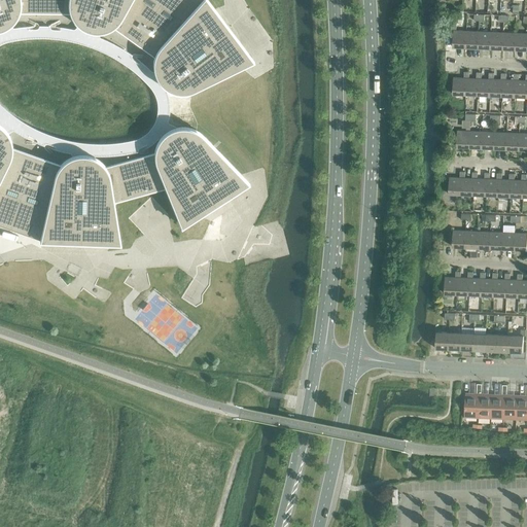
[(0,0),(0,29),(2,29),(4,28),(6,27),(8,25),(10,24),(12,23),(14,20),(15,18),(16,15),(19,12),(70,12),(71,15),(72,16),(74,20),(76,23),(78,25),(80,26),(82,27),(84,29),(86,30),(89,30),(92,31),(94,31),(97,31),(99,31),(102,31),(104,30),(106,30),(108,29),(110,28),(112,27),(153,56),(154,57),(153,59),(153,62),(153,65),(153,68),(154,70),(155,73),(156,76),(157,78),(159,80),(161,82),(163,84),(164,85),(166,88),(167,88),(170,90),(172,91),(174,91),(177,92),(180,92),(184,92),(186,92),(188,91),(190,91),(194,90),(197,88),(206,83),(215,78),(239,67),(252,61),(242,45),(214,9),(207,0),(0,0)]
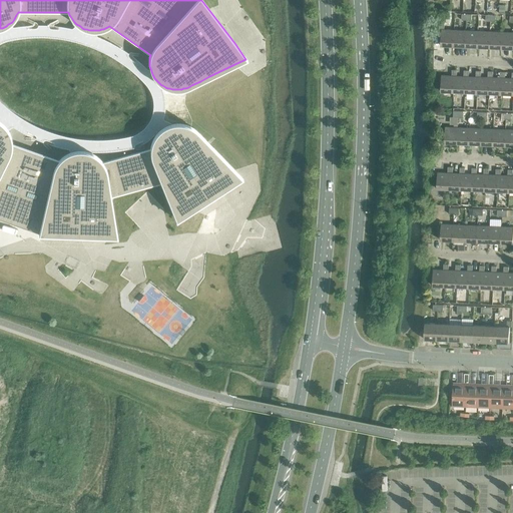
[(440,46),(453,46),(454,30),(444,30),(444,24),(439,23),(439,30),(441,30),(440,46)]
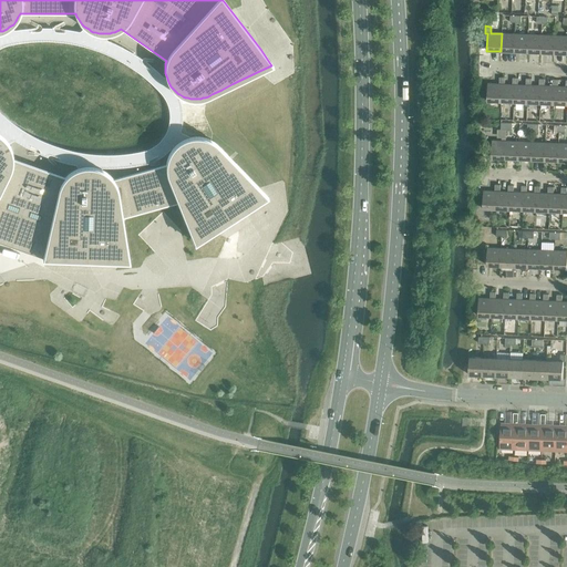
[(501,51),(514,52),(515,34),(502,33),(501,51)]
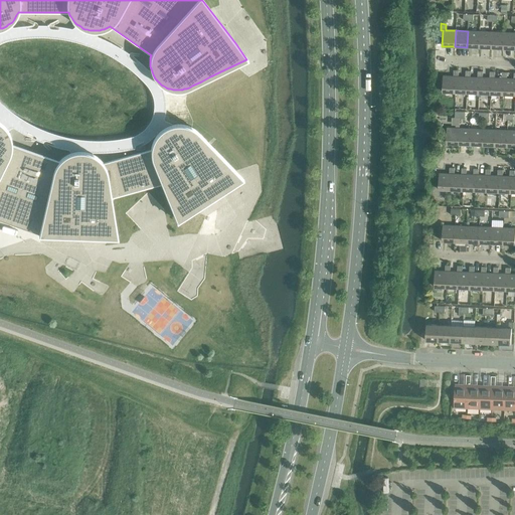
[(467,47),(479,47),(480,31),(468,31),(467,47)]
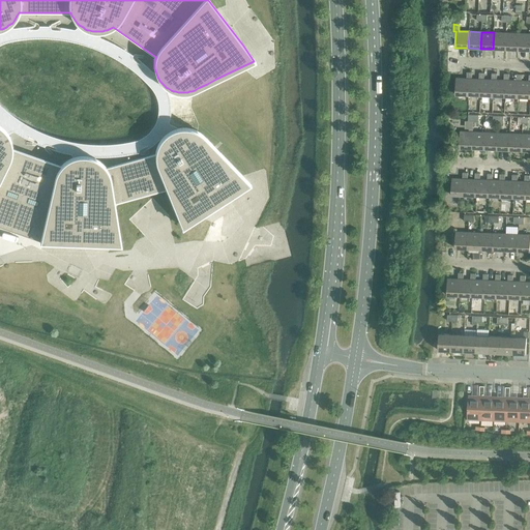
[(493,49),(505,50),(506,33),(494,32),(493,49)]
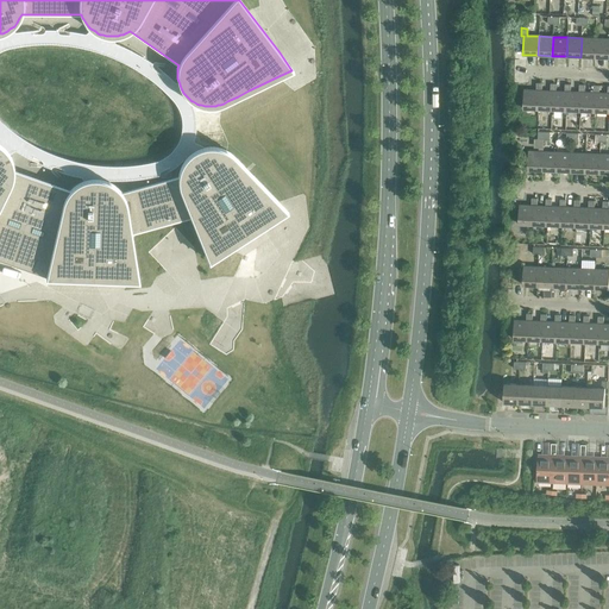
[(581,57),(595,57),(596,38),(582,38),(581,57)]
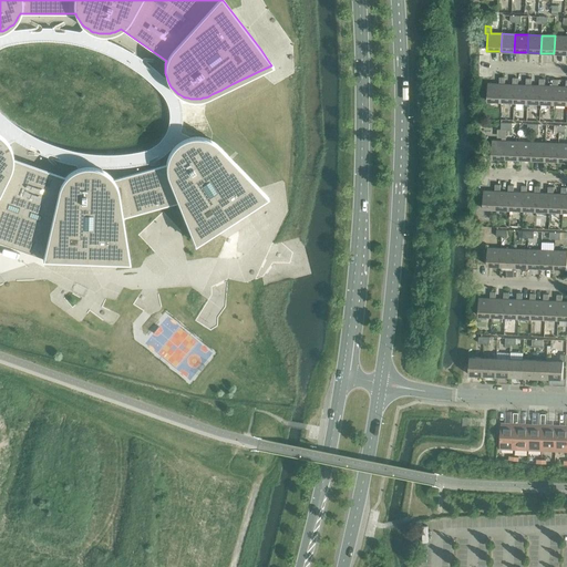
[(554,53),(566,54),(566,52),(566,35),(555,35),(554,53)]
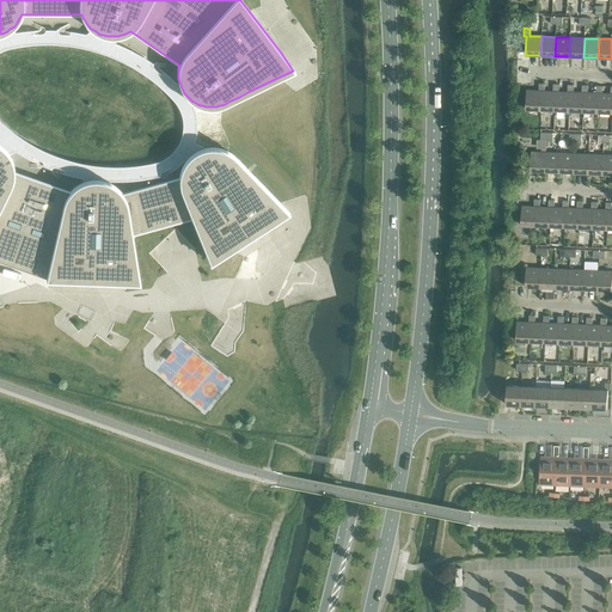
[(526,109),(540,110),(542,91),(544,91),(545,84),(539,84),(538,91),(526,90),(526,109)]
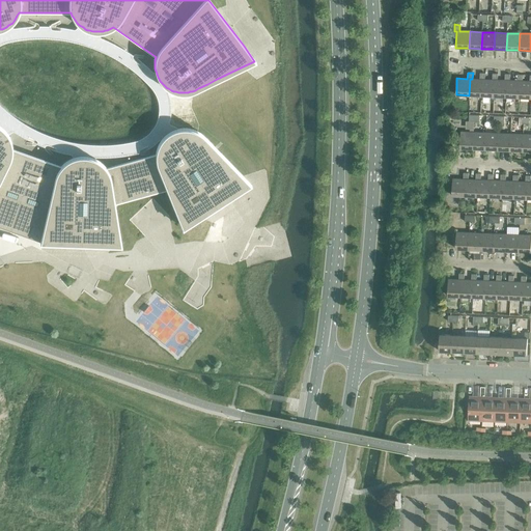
[(469,95),(481,95),(482,79),(484,79),(485,73),(480,73),(479,79),(472,79),(470,79),(469,95)]
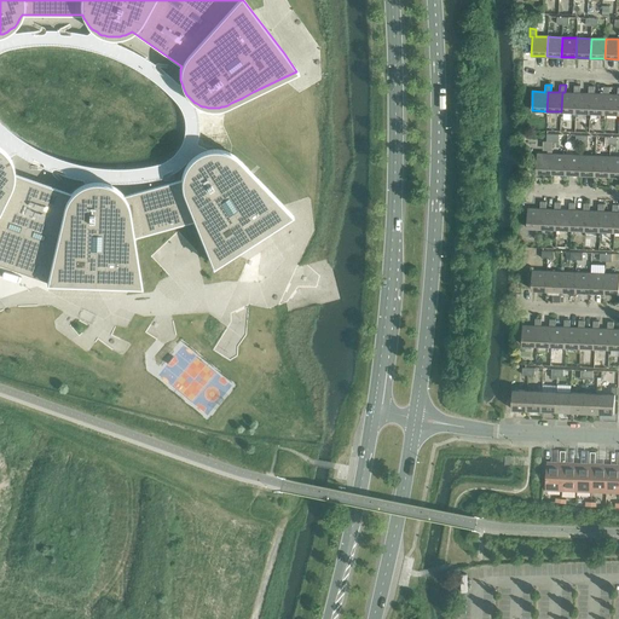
[(561,111),(576,113),(577,93),(579,93),(580,86),(574,86),(573,93),(565,92),(562,92),(561,111)]
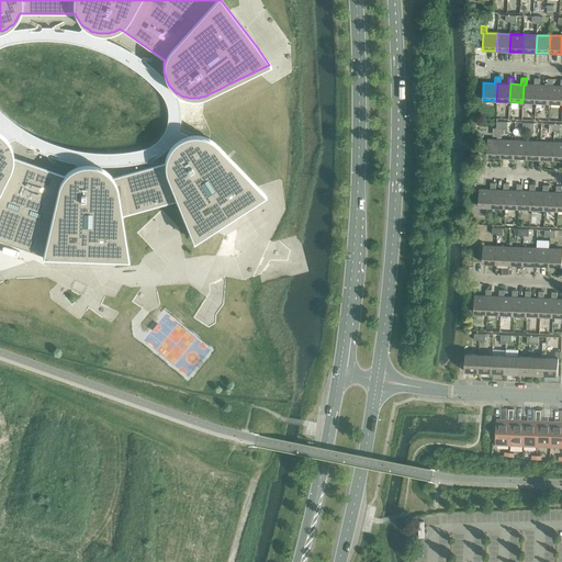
[(523,102),(536,102),(537,85),(539,85),(540,78),(535,78),(534,85),(526,85),(524,85),(523,102)]
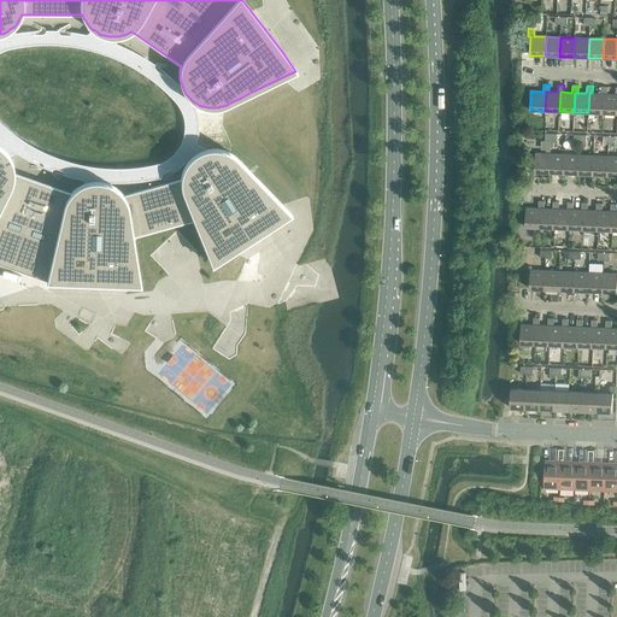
[(588,112),(603,113),(604,94),(606,94),(607,87),(601,87),(600,94),(592,93),(589,93),(588,112)]
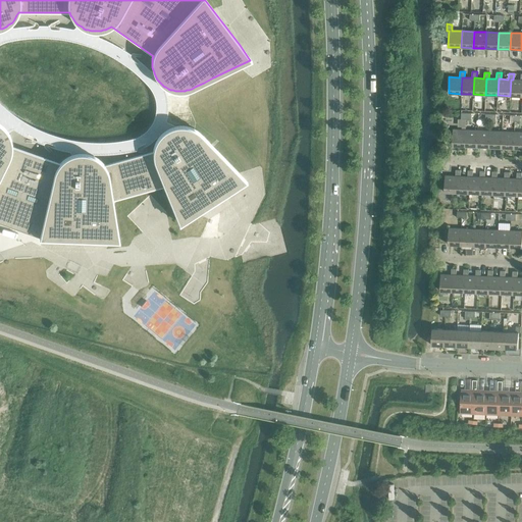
[(510,96),(521,96),(521,73),(520,80),(513,80),(511,80),(510,96)]
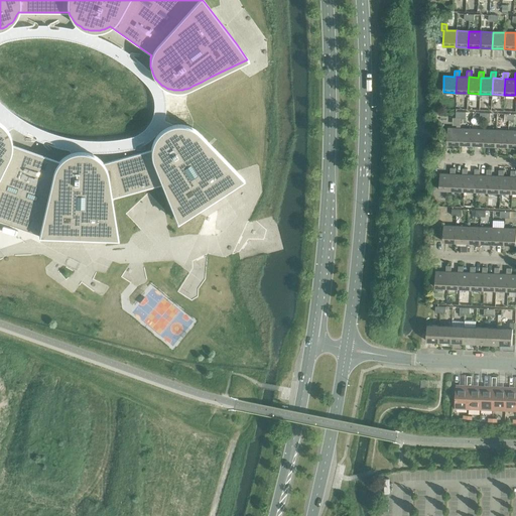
[(243,178),(199,132),(197,131),(196,130),(194,129),(192,127),(190,127),(188,126),(186,125),(184,125),(182,124),(180,124),(178,124),(176,124),(174,124),(173,125),(171,125),(169,126),(167,126),(166,127),(164,128),(162,129),(161,130),(159,132),(158,133),(157,135),(155,136),(154,138),(153,140),(153,141),(152,143),(152,145),(151,147),(151,149),(124,156),(103,162),(101,160),(99,158),(96,156),(95,155),(94,155),(91,153),(88,152),(85,151),(83,151),(81,151),(80,151),(78,151),(75,152),(73,152),(72,152),(69,154),(66,155),(63,157),(60,159),(59,161),(11,144),(11,142),(11,140),(10,138),(10,137),(9,135),(9,133),(8,131),(7,129),(5,128),(4,126),(3,125),(1,123),(0,122),(0,222),(39,236),(117,238),(111,198),(139,190),(162,183),(177,222),(243,178)]
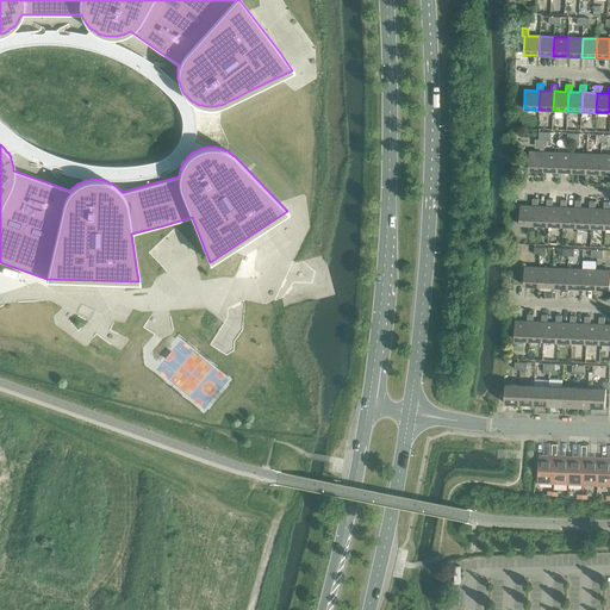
[(528,170),(543,170),(543,151),(540,151),(529,151),(528,170)]
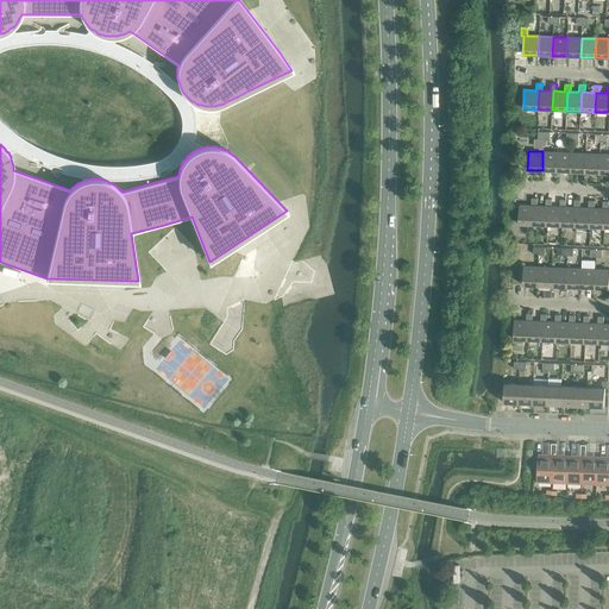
[(542,170),(557,171),(557,152),(542,151),(542,170)]
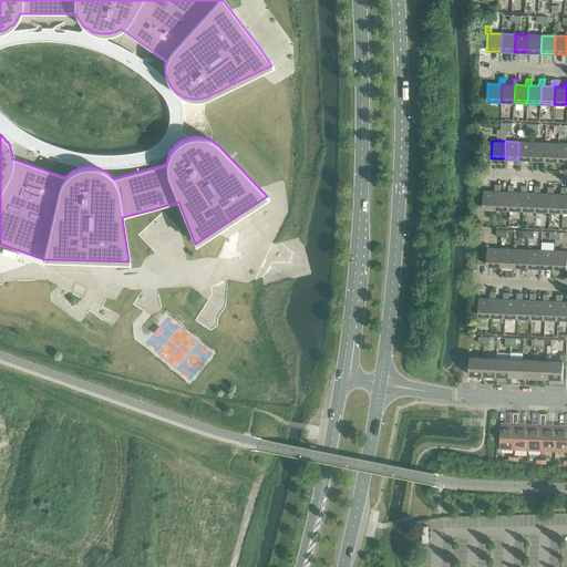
[(518,160),(532,160),(532,142),(518,142),(518,160)]
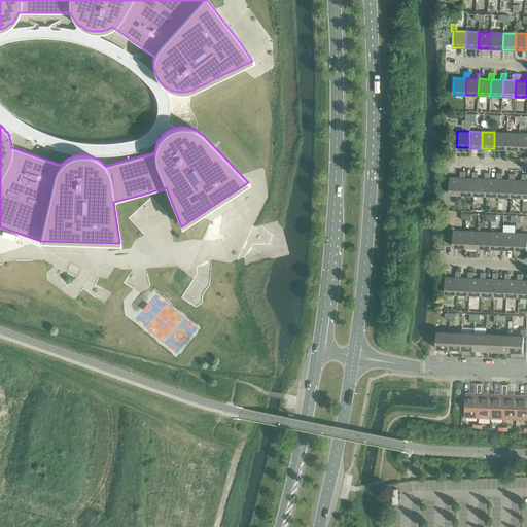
[(494,148),(506,149),(506,133),(494,132),(494,148)]
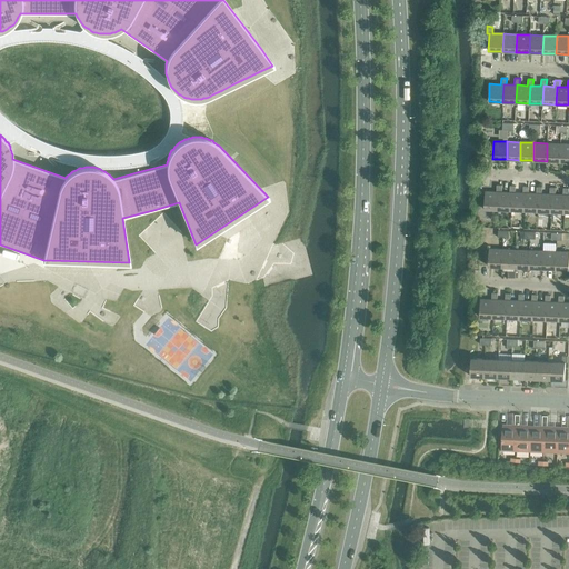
[(547,161),(560,161),(560,143),(547,143),(547,161)]
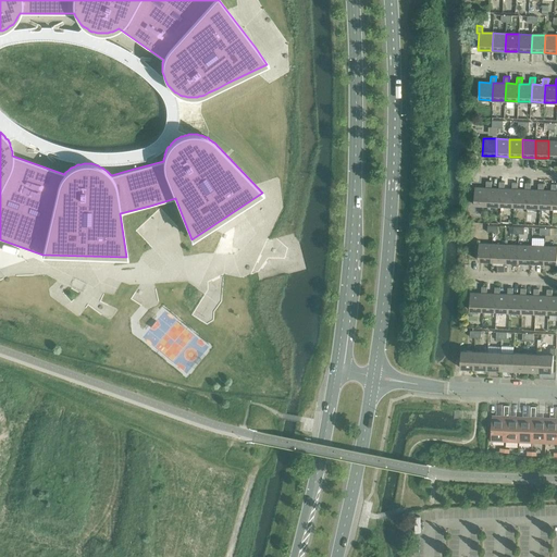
[(473,205),(487,206),(489,188),(491,188),(492,182),(486,182),(485,188),(474,187),(473,205)]
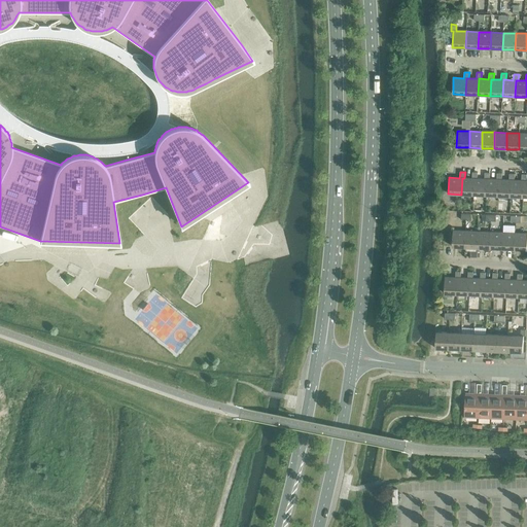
[(461,195),(473,195),(475,178),(477,178),(478,172),(472,172),(471,178),(464,178),(462,178),(461,195)]
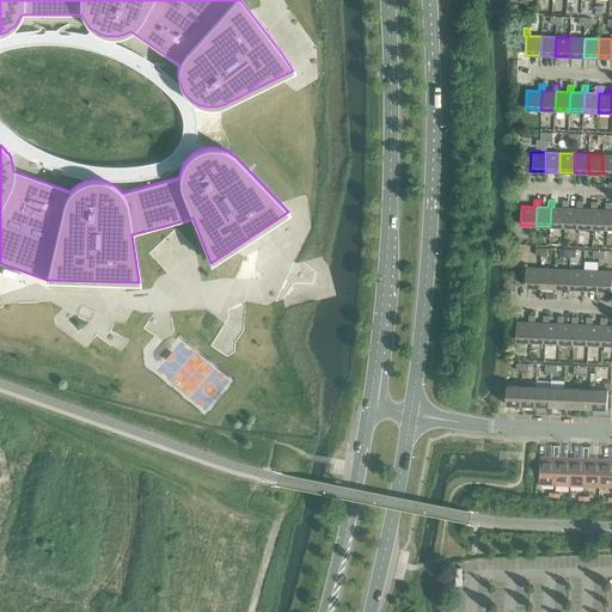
[(550,226),(564,227),(565,208),(568,208),(569,201),(563,201),(562,208),(554,207),(551,207),(550,226)]
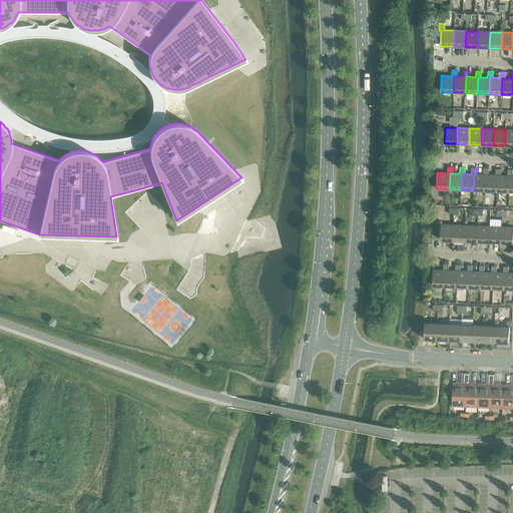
[(473,190),(485,190),(486,174),(488,174),(489,168),(484,168),(483,174),(476,174),(474,174),(473,190)]
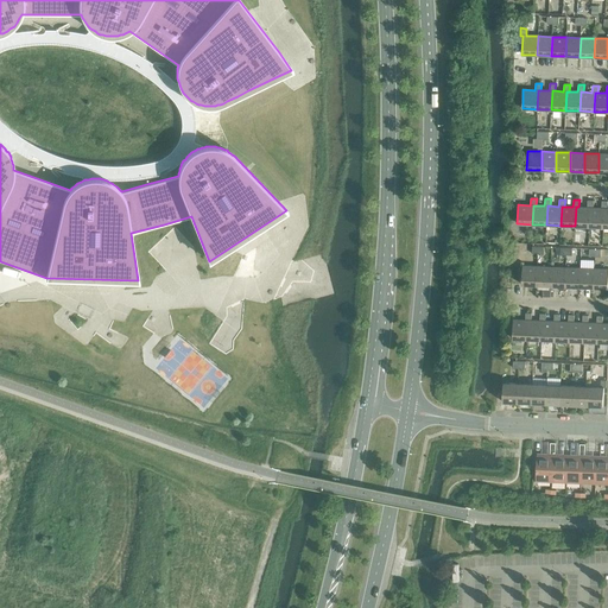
[(575,226),(589,227),(590,208),(593,208),(594,201),(588,201),(587,207),(578,207),(576,207),(575,226)]
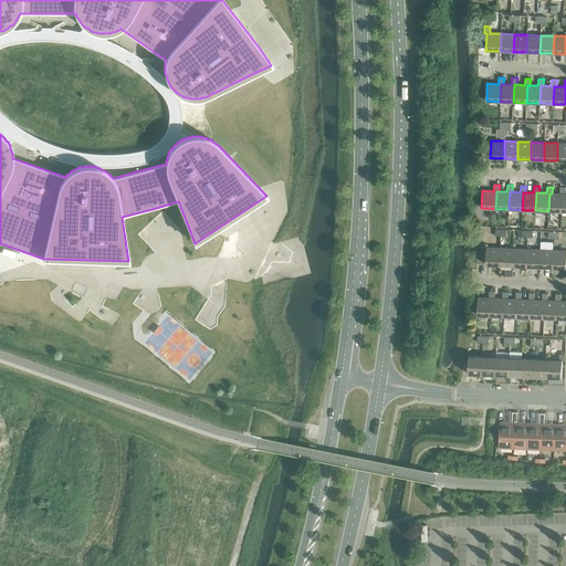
[(548,211),(562,211),(563,194),(565,194),(565,187),(561,187),(559,194),(552,194),(549,194),(548,211)]
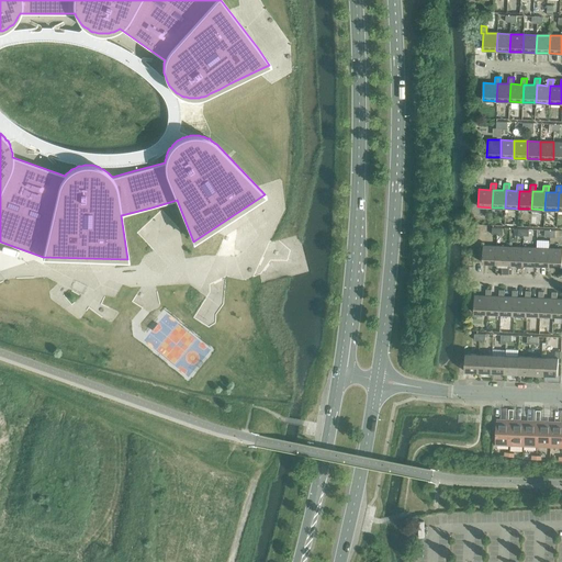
[(482,263),(495,263),(496,246),(483,246),(482,263)]
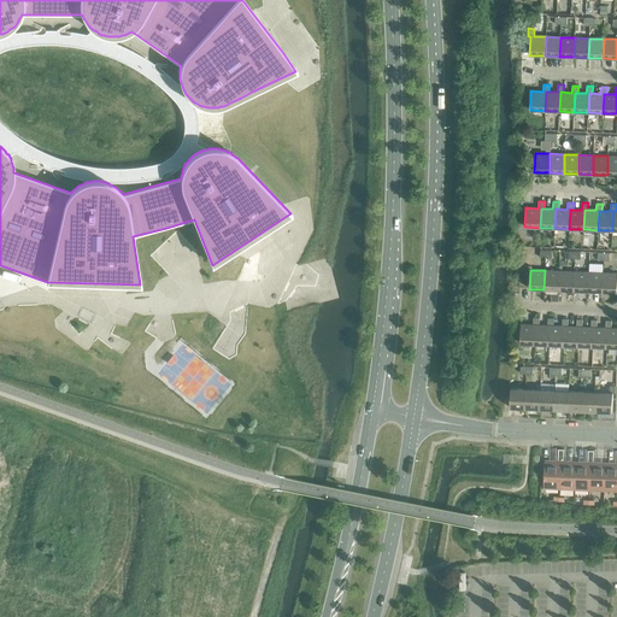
[(544,289),(558,291),(559,271),(545,270),(544,289)]
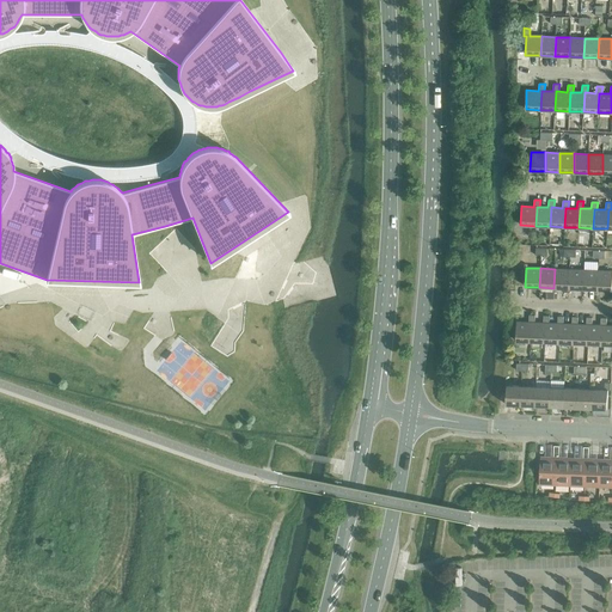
[(554,288),(568,288),(569,269),(555,269),(554,288)]
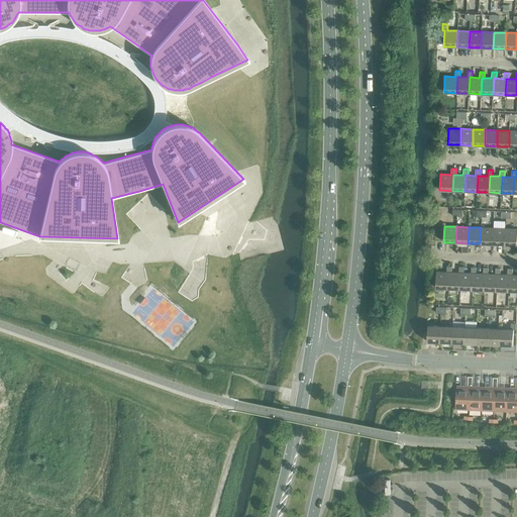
[(480,243),(492,244),(493,228),(481,227),(480,243)]
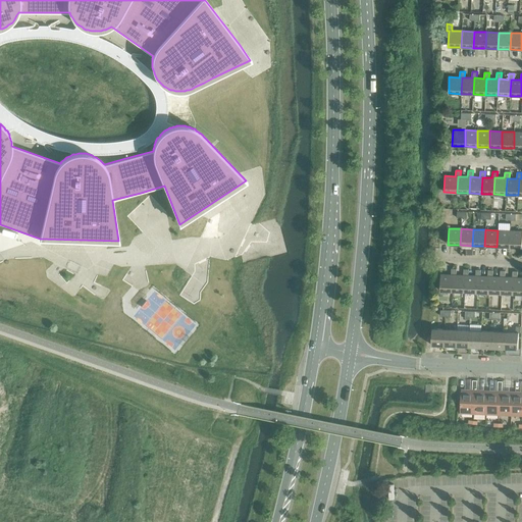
[(497,247),(509,247),(510,230),(498,230),(497,247)]
